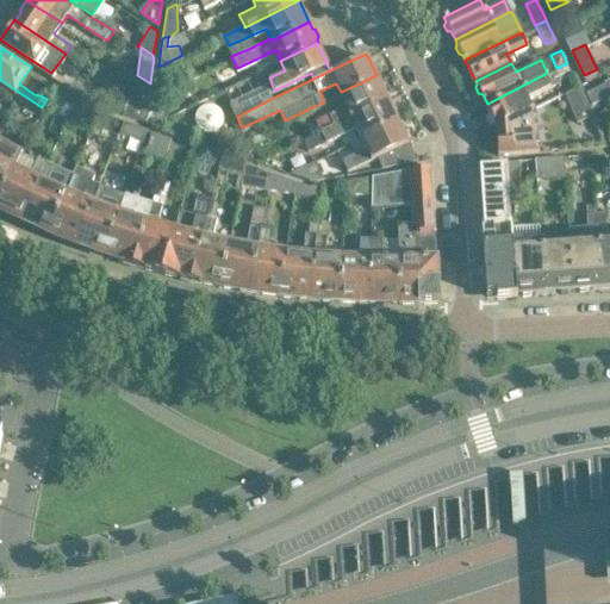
[(530,105),(527,97),(551,86),(549,85),(560,80),(559,79),(572,73),(567,63),(556,68),(547,73),(487,104),(497,124),(535,105),(530,105)]
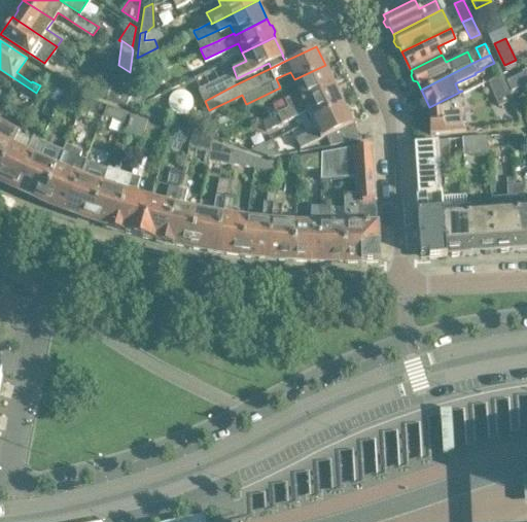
[(118,65),(106,81),(126,94),(130,72),(118,65)]
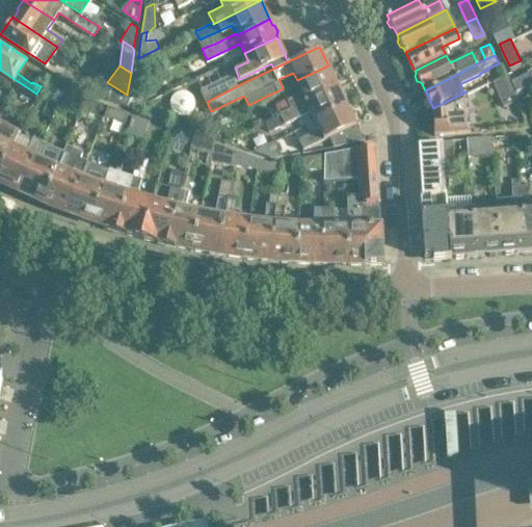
[(291,106),(338,84),(335,78),(336,76),(333,69),(329,68),(328,66),(297,80),(301,90),(287,97),(291,106)]
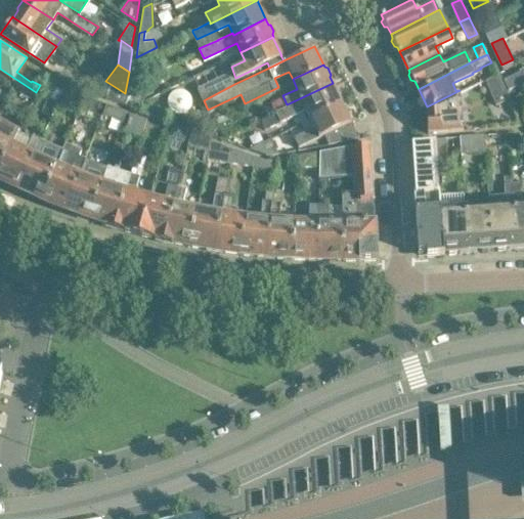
[(506,89),(523,80),(523,78),(520,70),(504,78),(504,79),(501,80),(506,89)]
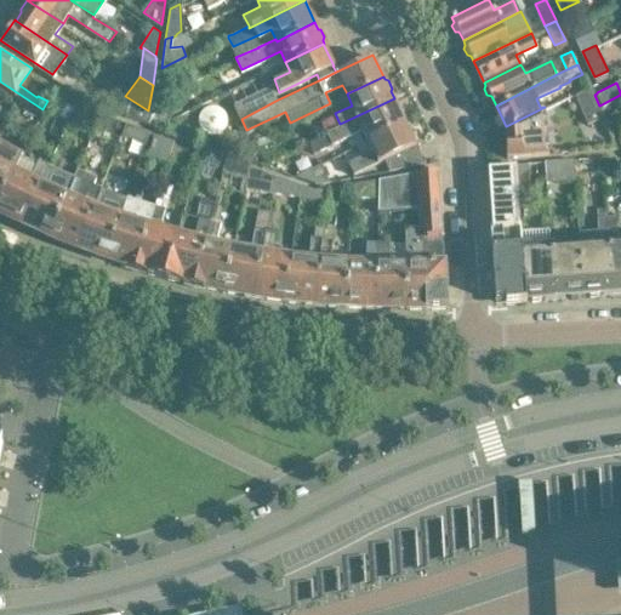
[(597,94),(597,92),(593,84),(575,92),(587,121),(603,114),(599,106),(594,95),(597,94)]
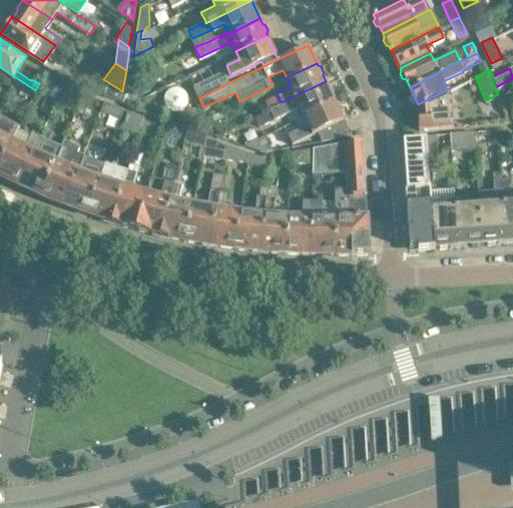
[(229,82),(223,70),(192,85),(199,98),(229,82)]
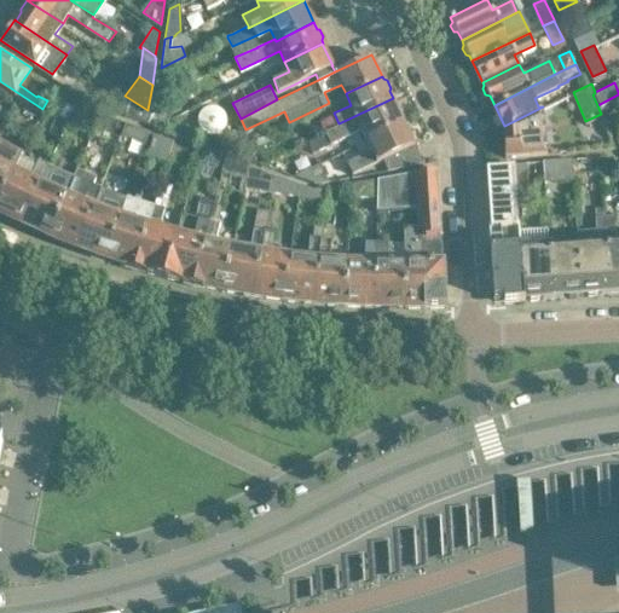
[(181,105),(172,88),(156,96),(155,107),(171,111),(181,105)]
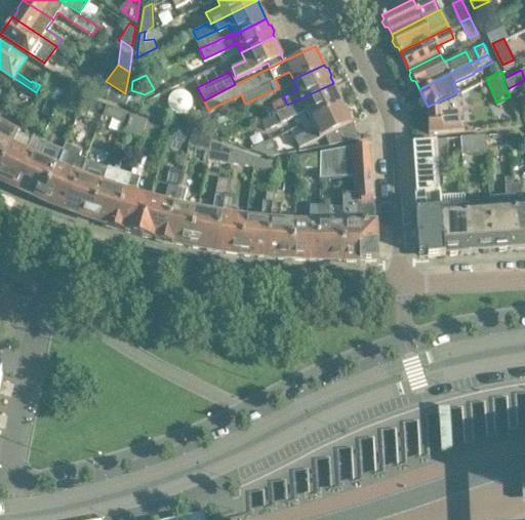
[(125,93),(106,81),(101,93),(125,103),(128,95),(125,93)]
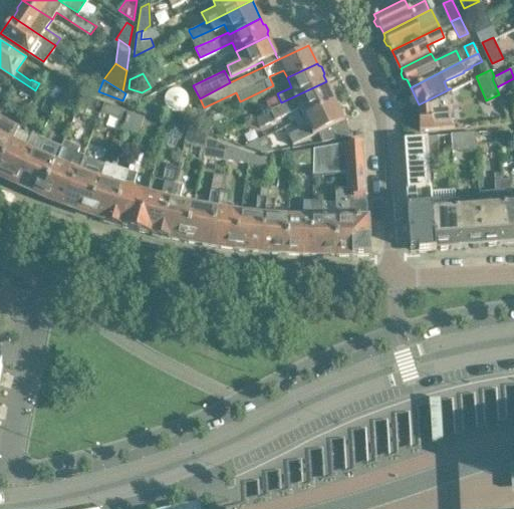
[(303,114),(335,98),(334,96),(335,93),(332,87),(329,86),(326,81),(281,102),(270,108),(271,109),(255,115),(259,125),(300,105),(303,114)]
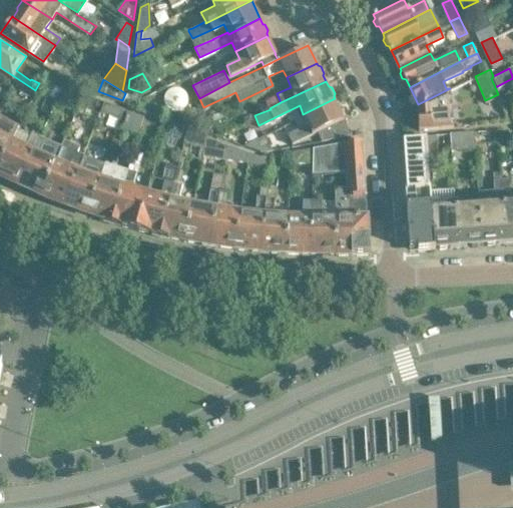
[(52,82),(46,95),(56,99),(61,88),(62,87),(52,82)]
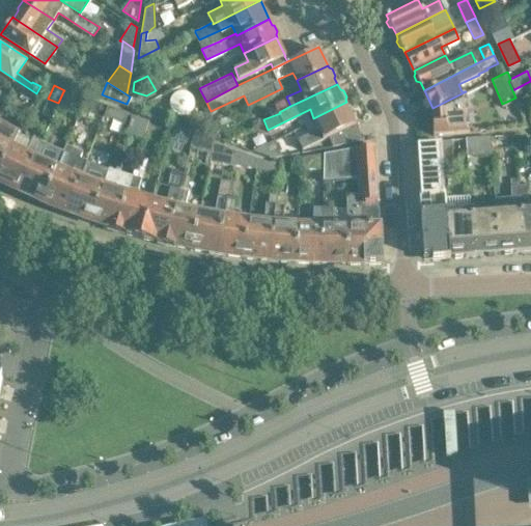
[(470,129),(468,90),(466,91),(432,108),(435,131),(470,129)]
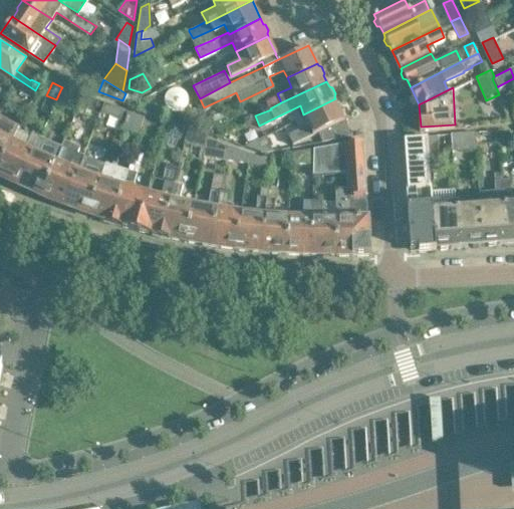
[(54,102),(63,107),(70,93),(61,88),(56,99),(54,102)]
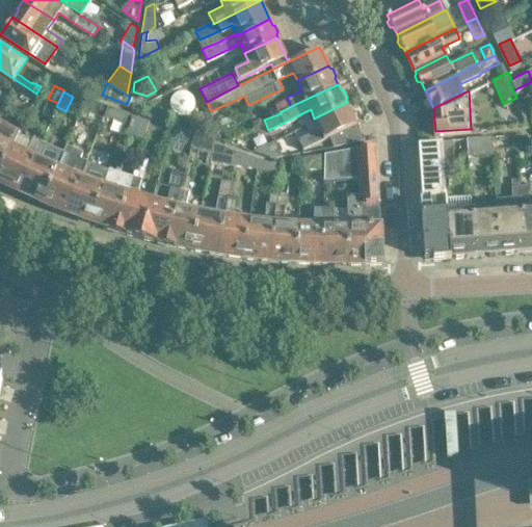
[(85,101),(80,114),(98,121),(102,107),(85,101)]
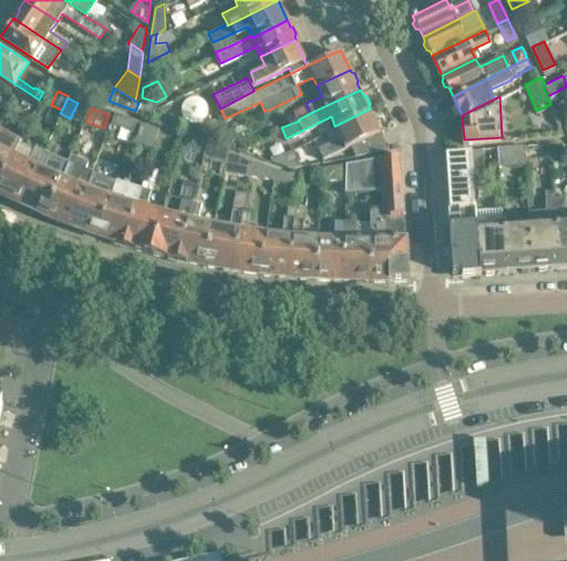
[(389,147),(380,130),(370,108),(334,126),(326,132),(330,141),(318,147),(322,157),(351,144),(356,153),(389,147)]
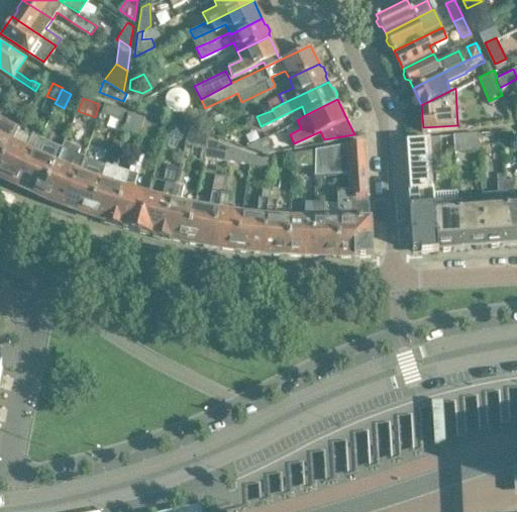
[(105,101),(101,112),(121,119),(124,108),(105,101)]
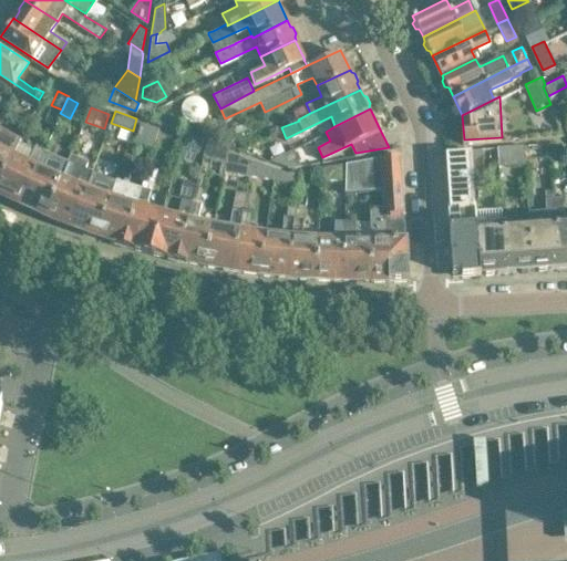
[(153,145),(158,126),(141,121),(134,138),(153,145)]
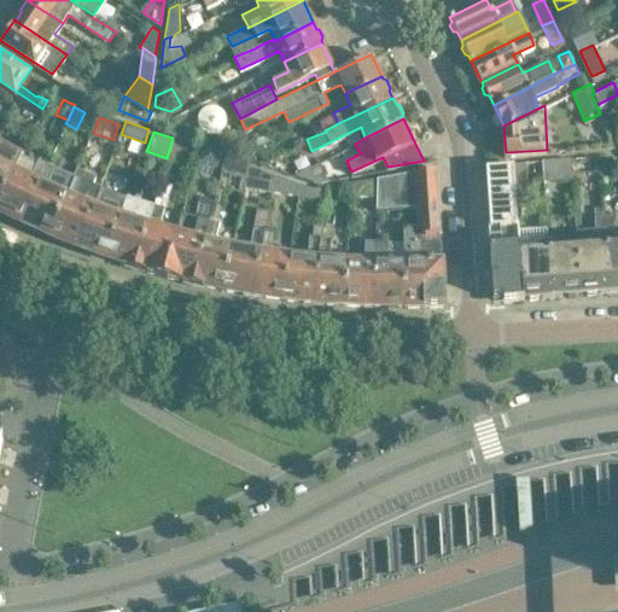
[(0,193),(15,168),(16,165),(23,150),(0,137),(0,193)]
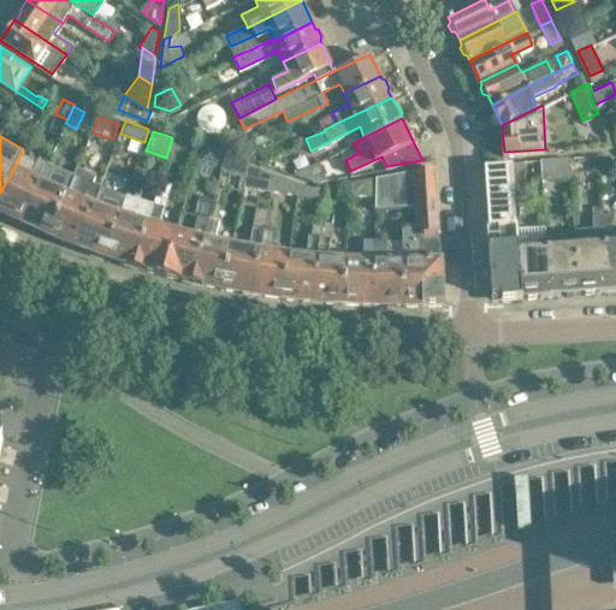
[(246,176),(249,163),(224,155),(221,169),(246,176)]
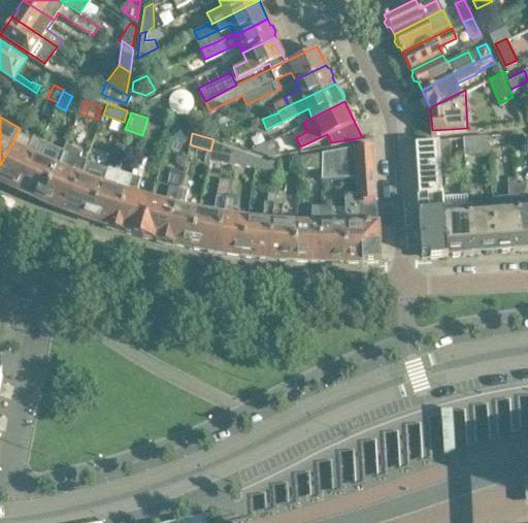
[(12,143),(0,166),(0,180),(8,184),(19,189),(42,138),(33,134),(27,148),(13,141),(12,143)]
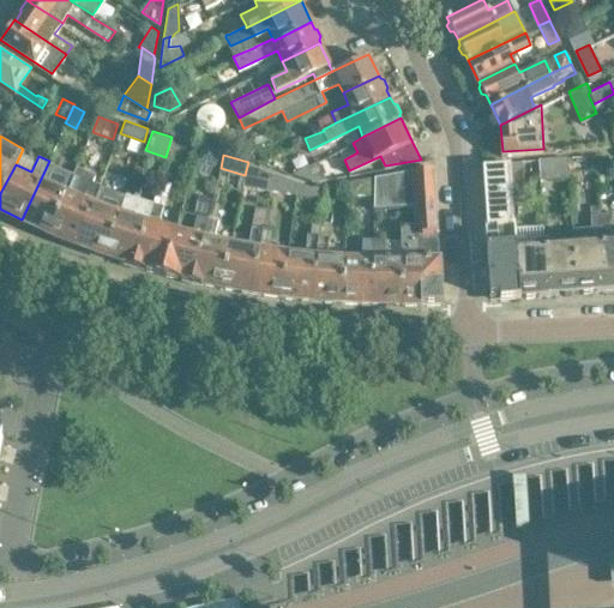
[(569,176),(567,156),(537,158),(539,178),(569,176)]
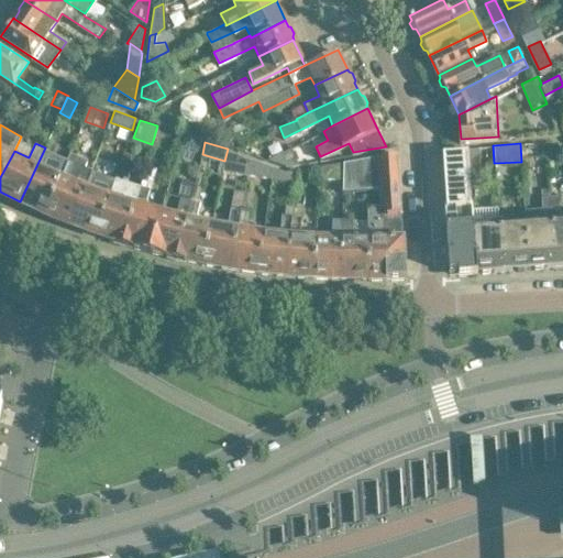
[(299,162),(290,146),(268,157),(286,164),(293,164),(299,162)]
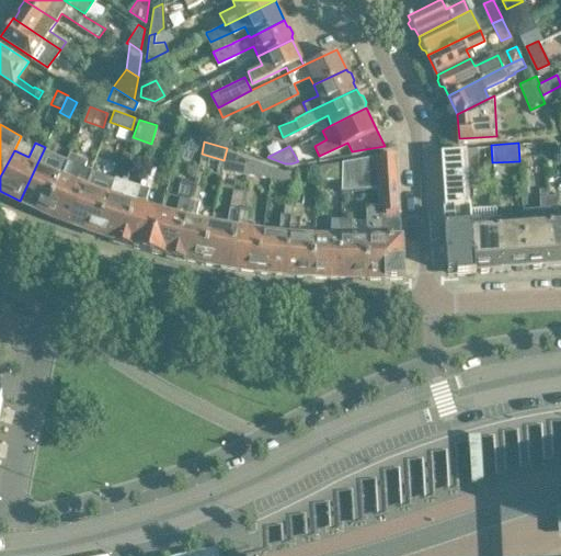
[(471,222),(472,222),(467,165),(465,146),(439,149),(446,234),(445,234),(446,248),(448,270),(457,269),(457,272),(476,271),(476,269),(471,222)]
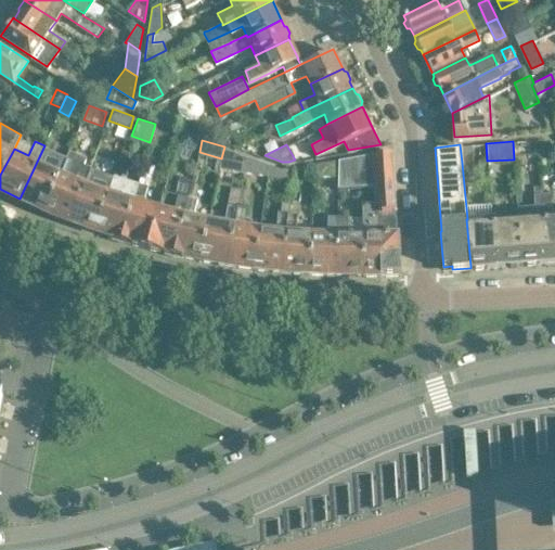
[(44,145),(20,199),(27,202),(43,209),(66,156),(44,145)]
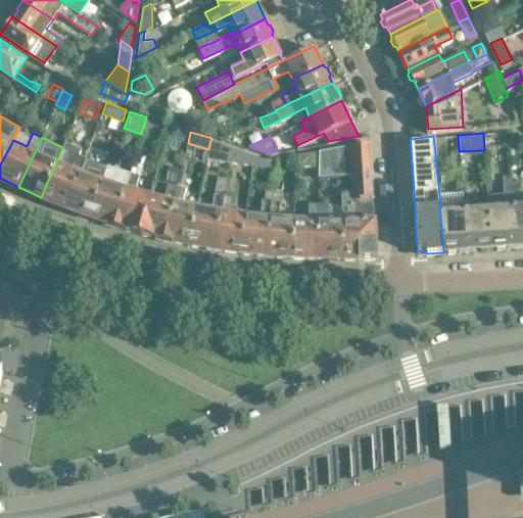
[(211,138),(208,149),(206,157),(230,160),(233,147),(211,138)]
